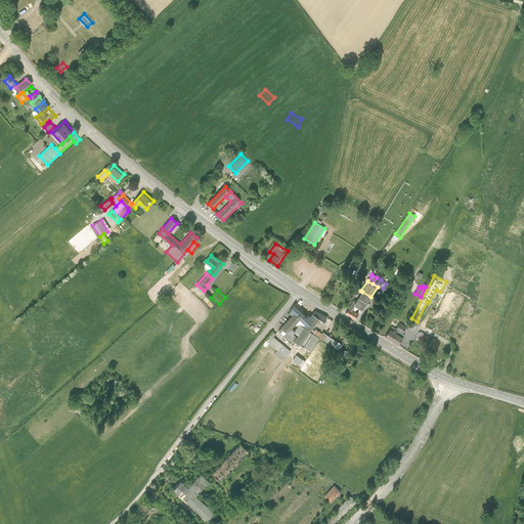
[(362,292),(359,297),(367,302),(370,297),(362,292)]
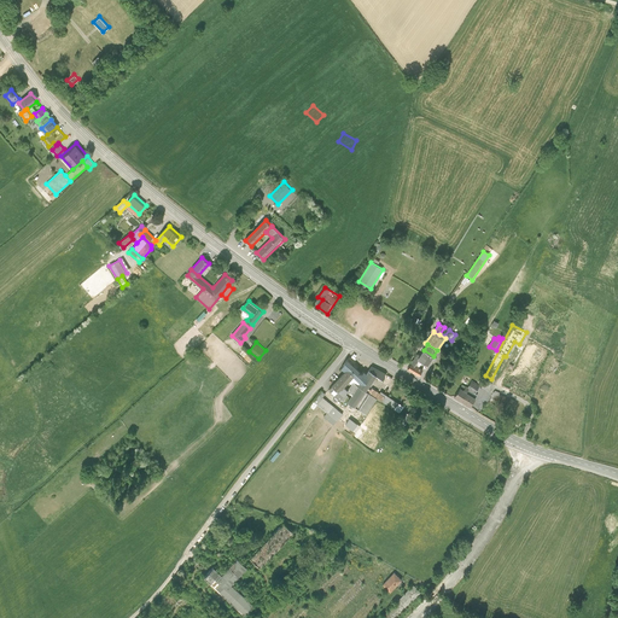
[(419,356),(417,360),(423,363),(427,366),(433,356),(424,350),(419,356)]
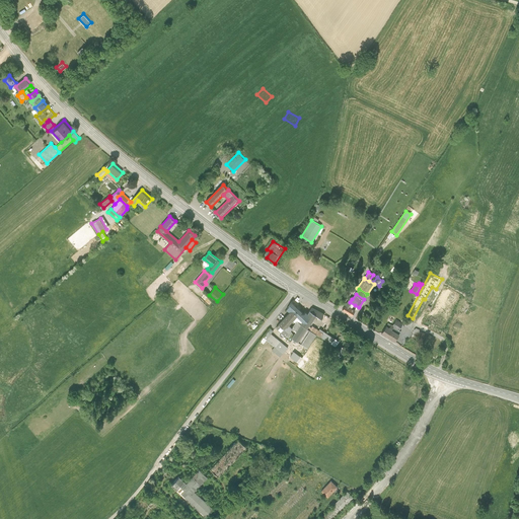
[(352,299),(351,298),(343,310),(352,316),(355,310),(352,308),(355,305),(350,302),(352,299)]
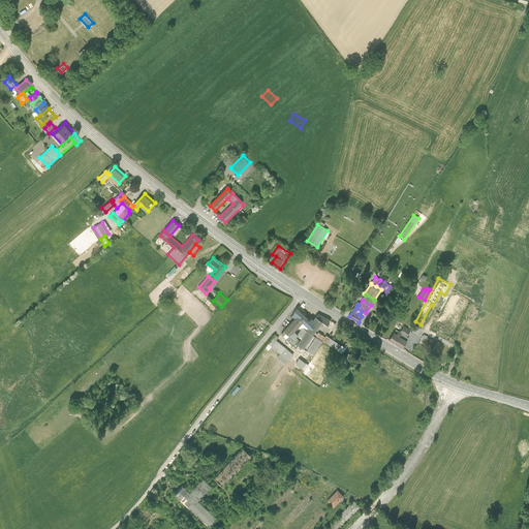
[(309,320),(298,308),(291,316),(294,319),(298,316),(303,322),(308,329),(306,331),(313,335),(315,333),(322,322),(316,318),(315,317),(313,320),(311,319),(309,320)]
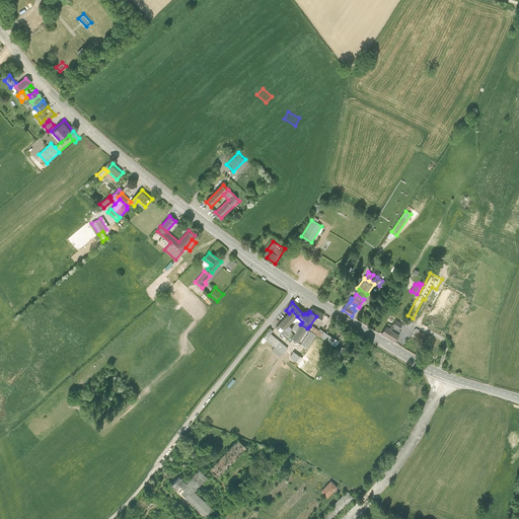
[(312,308),(310,312),(316,316),(320,319),(323,314),(312,308)]
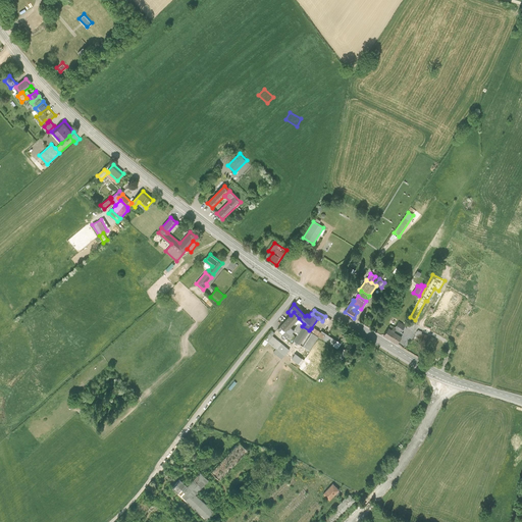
[(291,315),(286,319),(292,324),(299,318),(294,312),(291,315)]
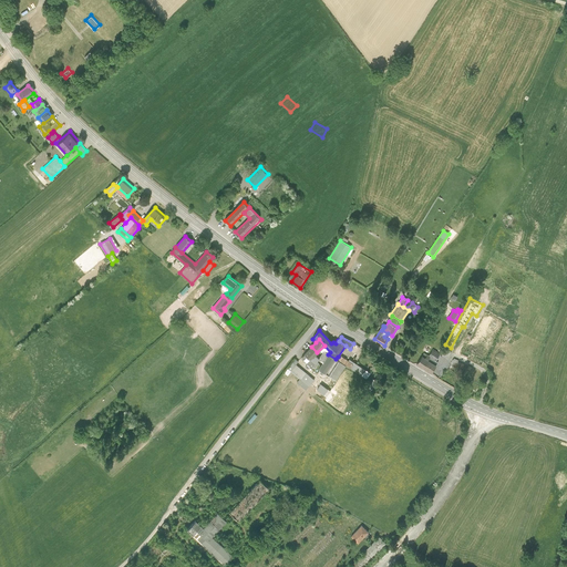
[(311,347),(300,357),(311,368),(319,360),(315,354),(317,352),(311,347)]
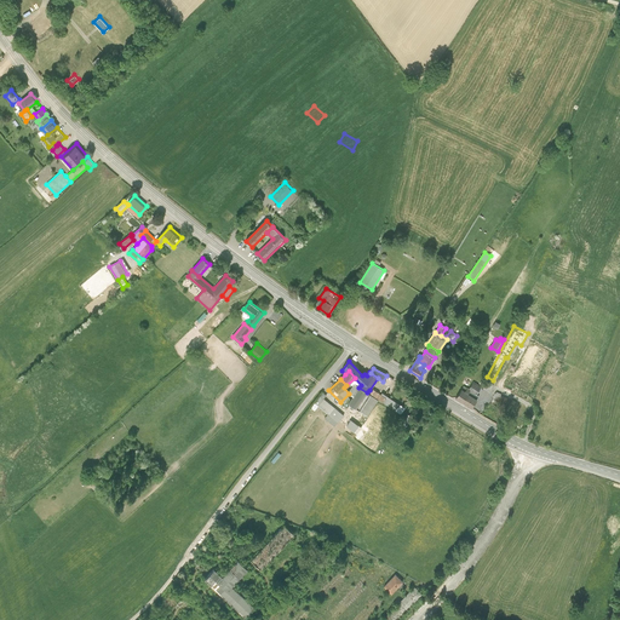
[(482,379),(478,385),(482,388),(489,392),(493,386),(482,379)]
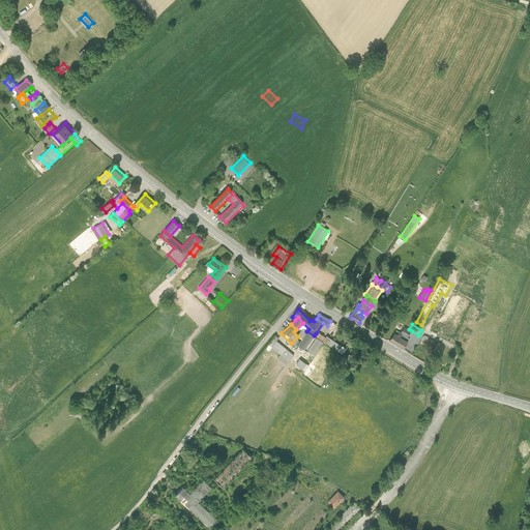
[(405,326),(401,332),(400,332),(398,335),(401,337),(402,334),(407,339),(412,331),(409,329),(405,326)]
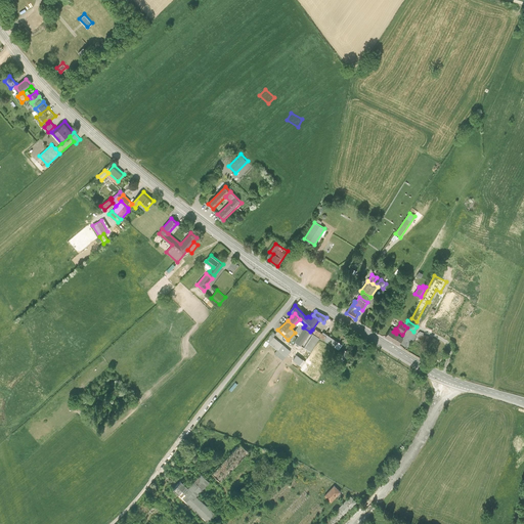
[(303,328),(295,341),(304,347),(313,334),(310,332),(303,328)]
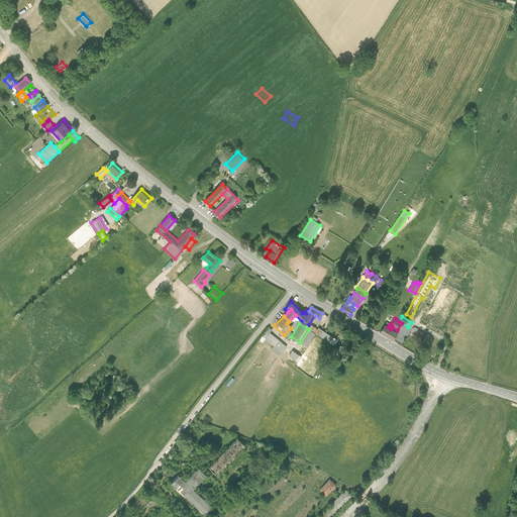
[(310,326),(308,325),(306,327),(309,329),(315,334),(329,343),(334,345),(337,340),(333,337),(319,327),(317,329),(311,325),(310,326)]
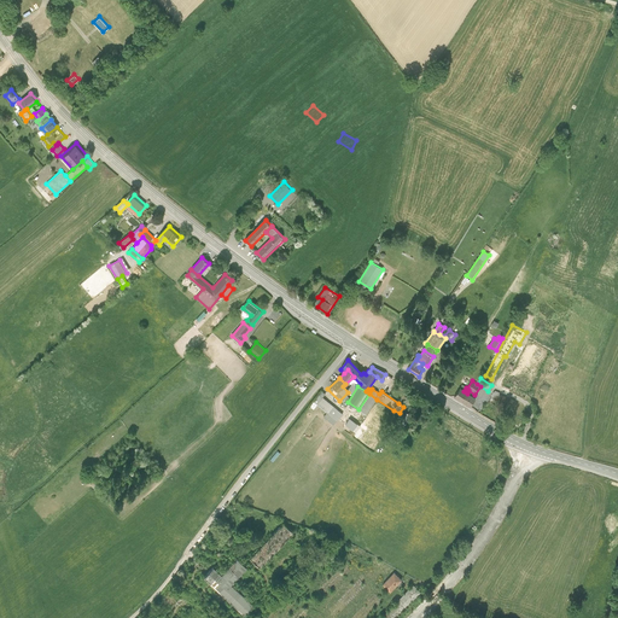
[(464,391),(460,389),(454,397),(470,408),(476,400),(476,398),(467,394),(464,391)]
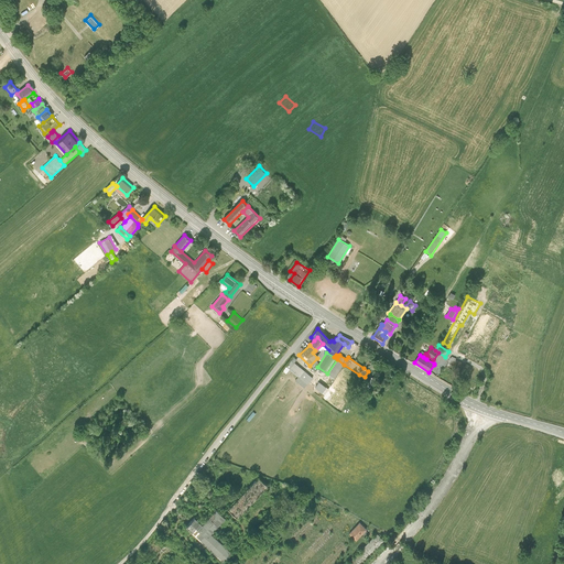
[(296,359),(293,357),(282,370),(286,373),(290,369),(299,376),(295,380),(304,387),(312,378),(294,362),(296,359)]
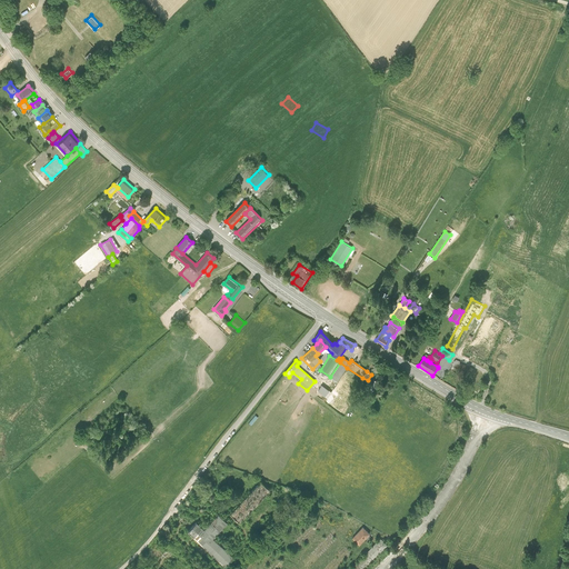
[(470,368),(455,361),(450,371),(467,377),(470,368)]
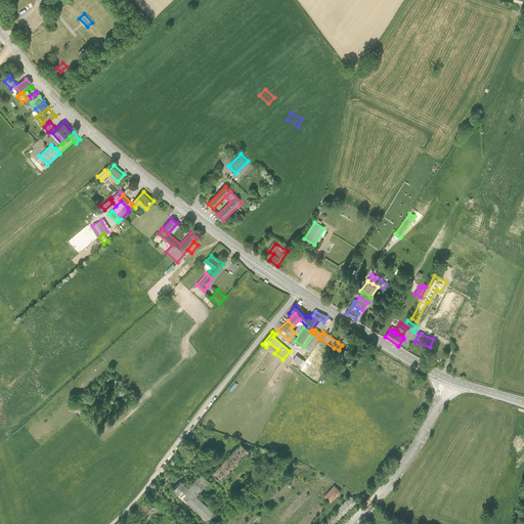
[(313,334),(304,347),(311,352),(319,339),(313,334)]
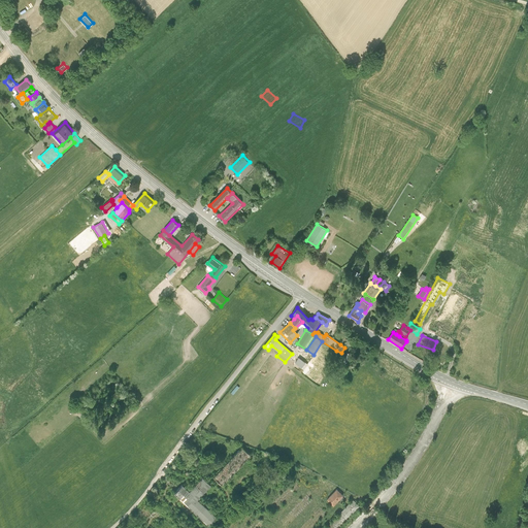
[(444,367),(447,360),(438,357),(435,364),(444,367)]
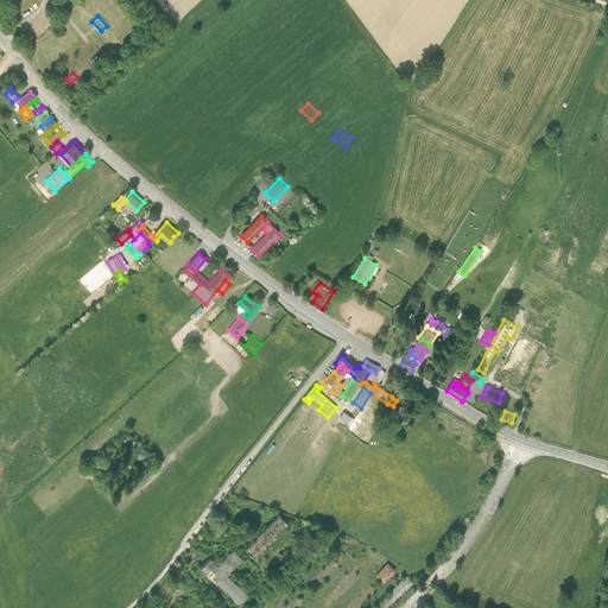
[(349,425),(354,419),(344,412),(340,418),(349,425)]
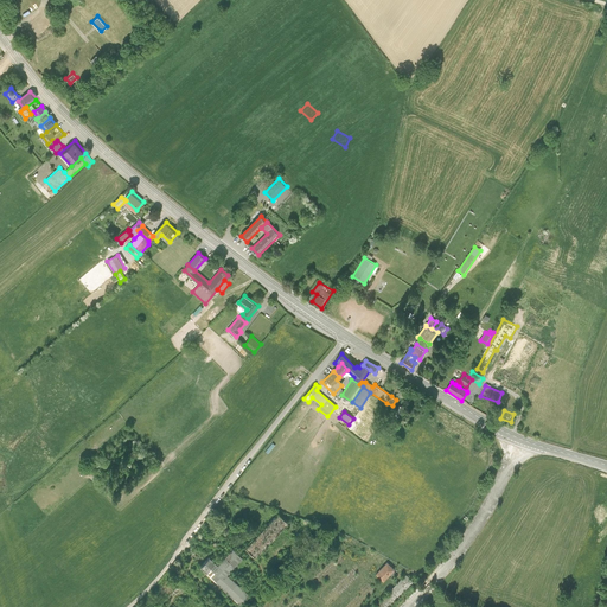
[(288,525),(278,515),(244,549),(255,558),(288,525)]
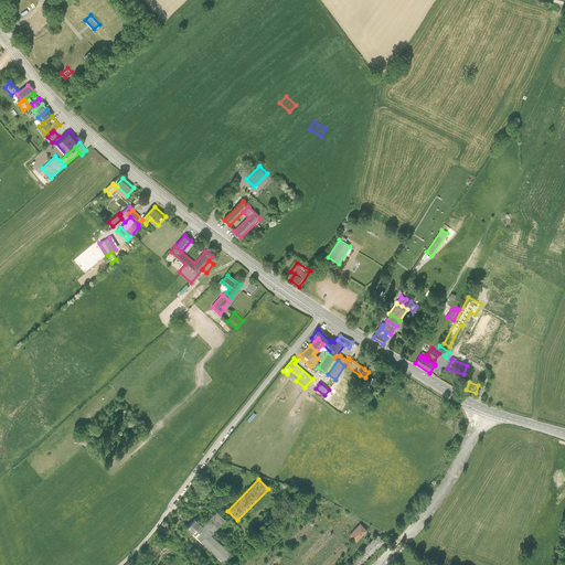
[(215,512),(201,526),(193,520),(184,529),(222,563),(231,554),(210,535),(224,520),(215,512)]
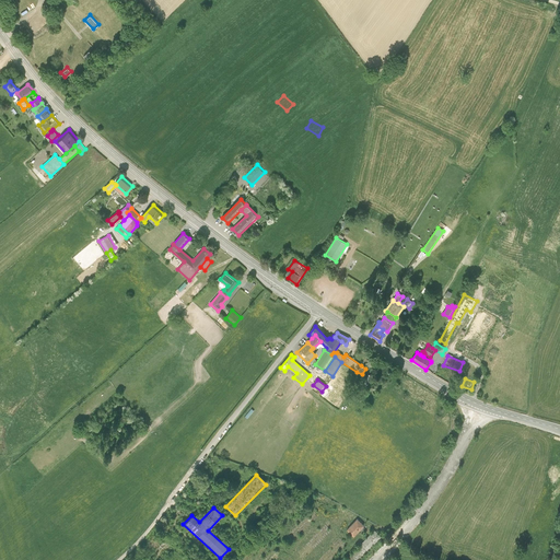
[(364,526),(358,520),(347,531),(353,537),(364,526)]
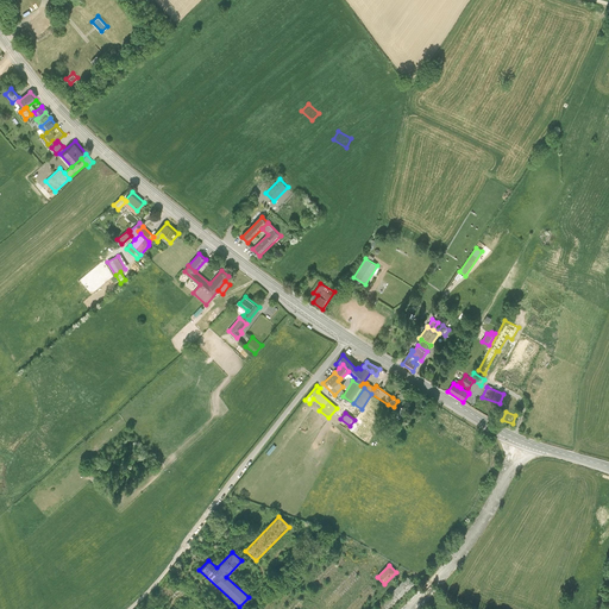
[(393,608),(415,585),(407,577),(377,608),(393,608)]
